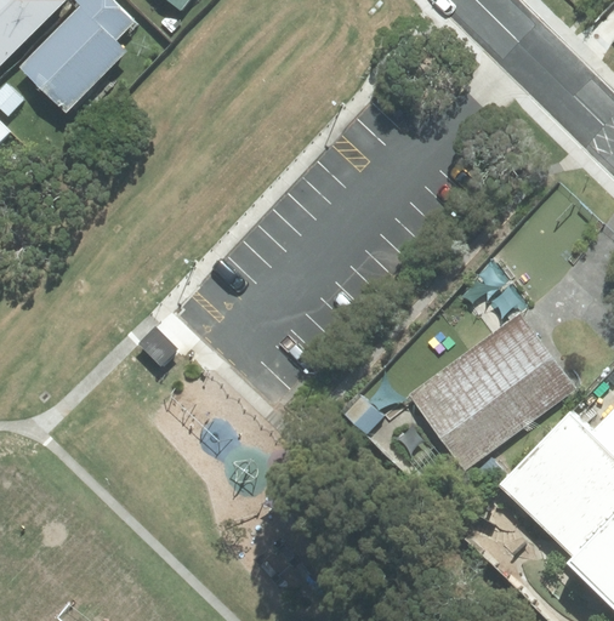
[(0,66),(66,0),(0,0),(0,66)]
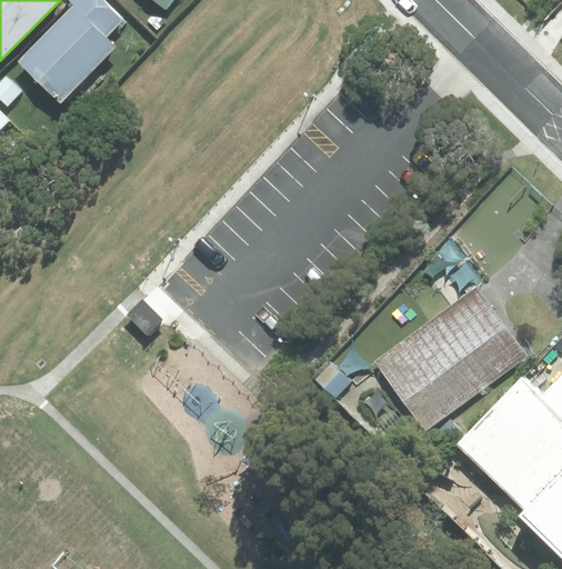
[(122,19),(102,0),(77,0),(73,3),(17,60),(61,103),(119,46),(108,35),(122,19)]
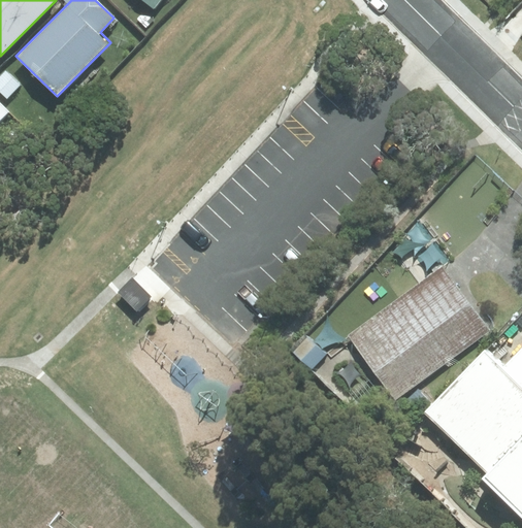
[(3,70),(0,73),(0,95),(4,99),(19,84),(3,70)]
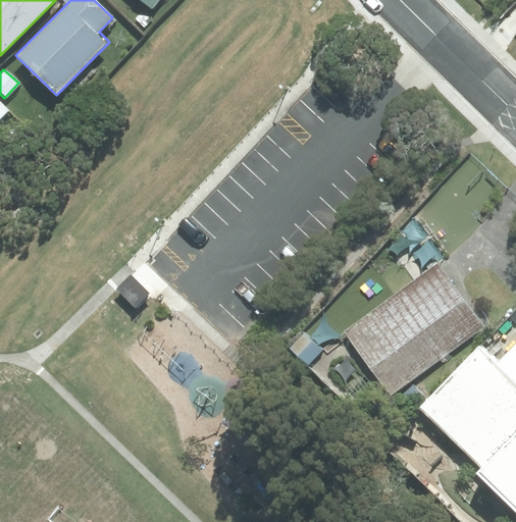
[(435,261),(341,331),(388,395),(482,325),(435,261)]
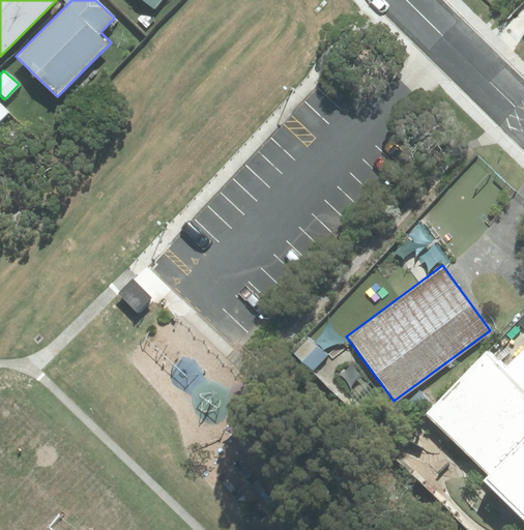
[(147,300),(127,281),(112,295),(132,315),(147,300)]
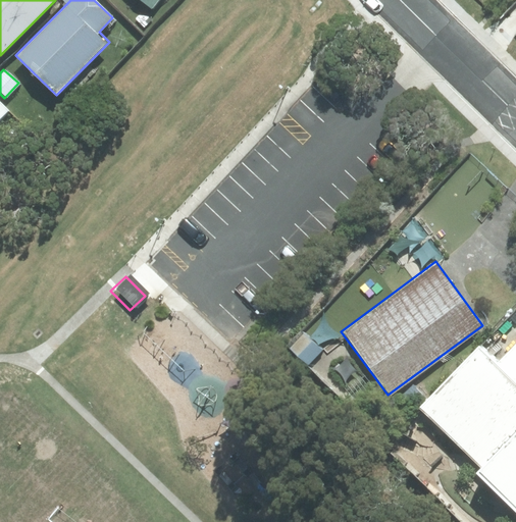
[(515,344),(499,361),(480,343),(419,406),(515,500),(515,344)]
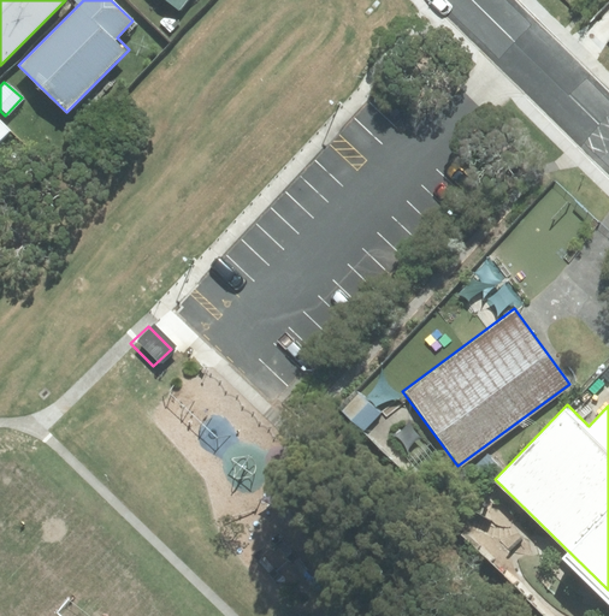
All buildings are outlined.
